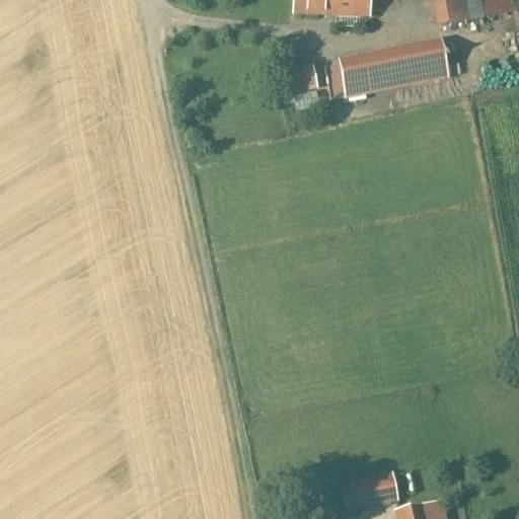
[(369,0),(293,0),(293,14),(369,16),(369,0)]
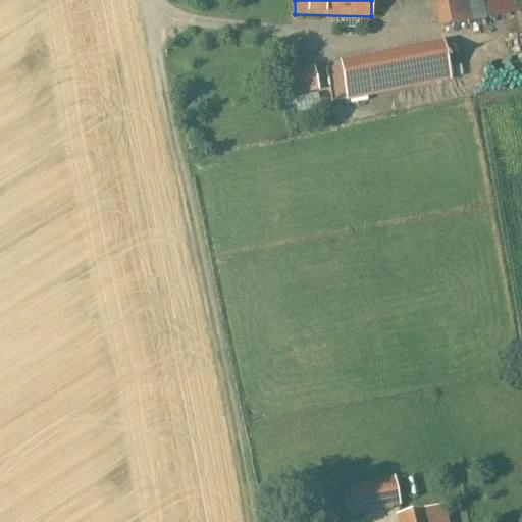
[(481,0),(434,0),(440,27),(485,18),(481,0)]
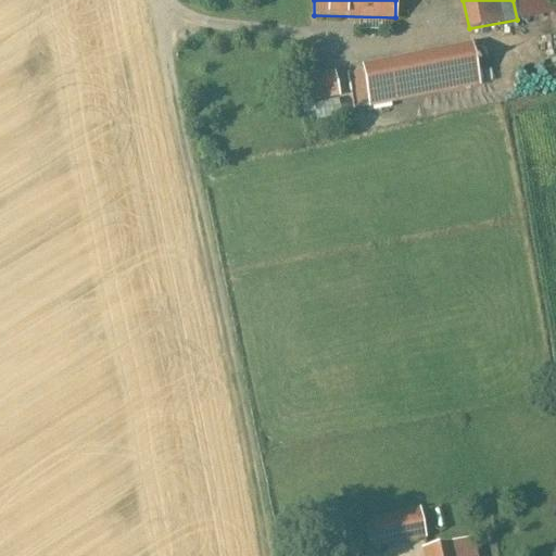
[(472,47),(364,68),(370,104),(479,83),(476,63),(478,62),(478,59),(475,60),(472,47)]
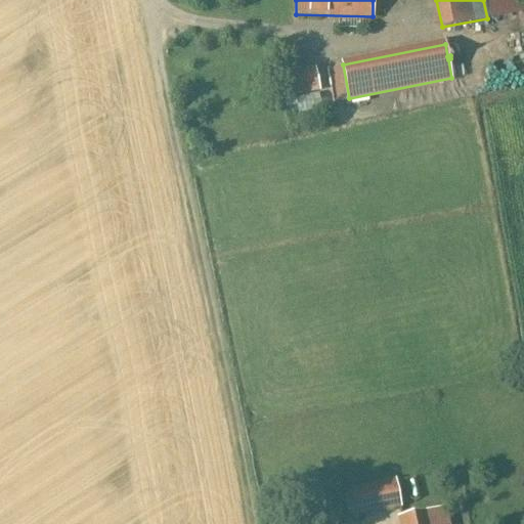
[(316,64),(284,72),(292,107),(324,99),(316,64)]
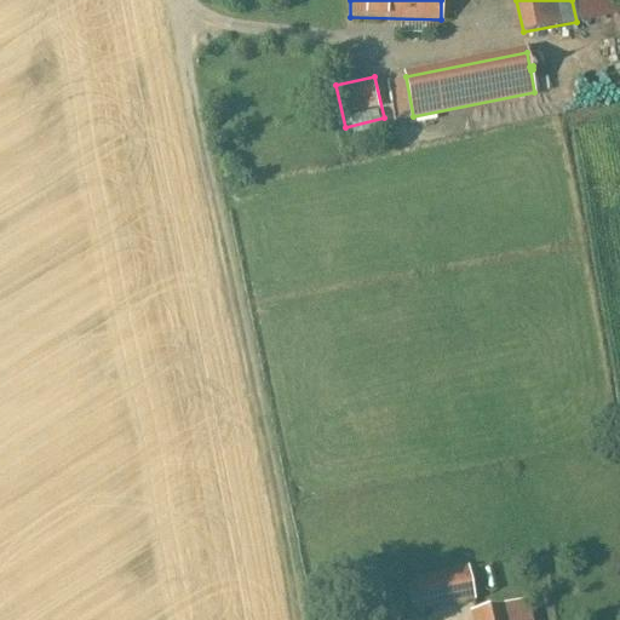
[(406,76),(388,80),(395,120),(413,116),(406,76)]
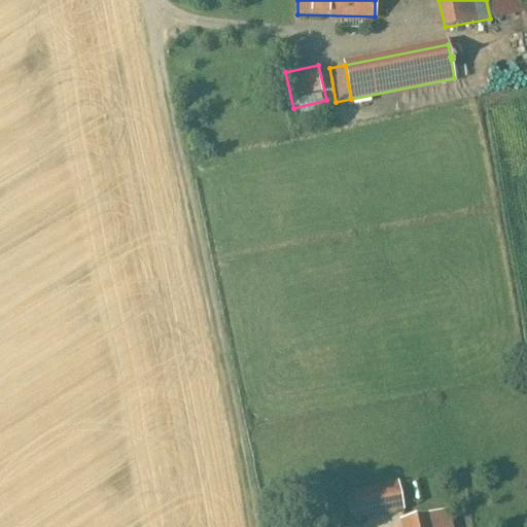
[(398,483),(347,493),(352,516),(402,506),(398,483)]
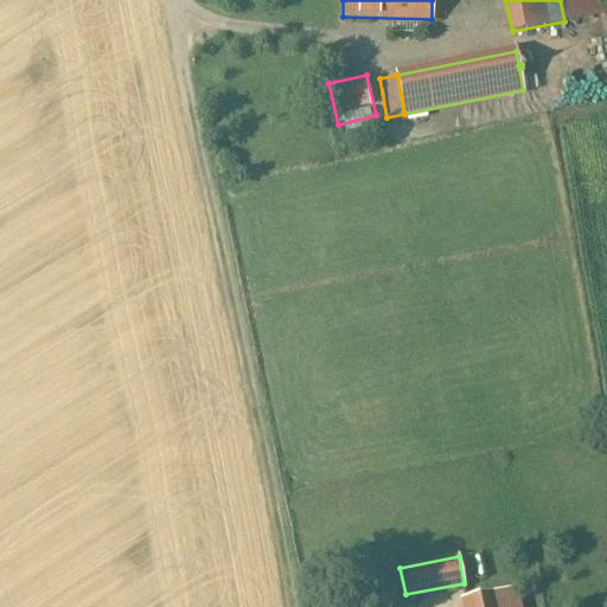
[(521,606),(516,586),(465,596),(467,606),(521,606)]
